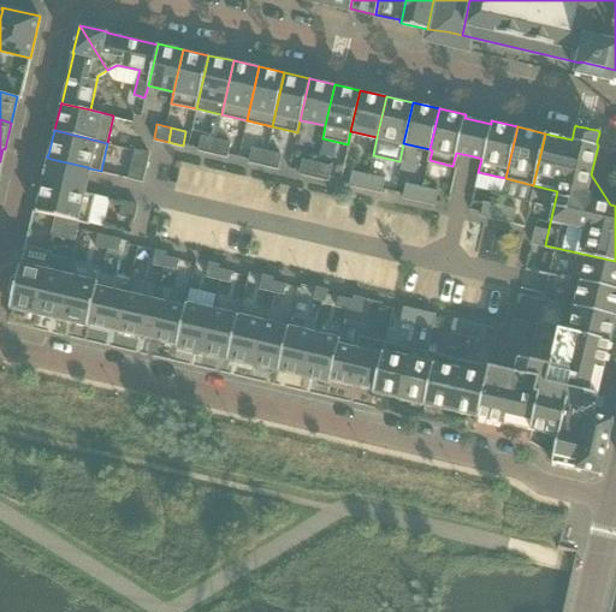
[(197,149),(212,152),(215,137),(201,135),(197,149)]
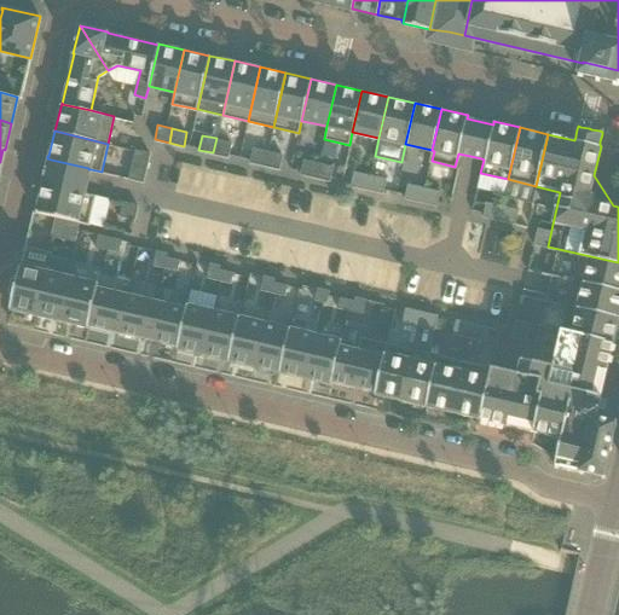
[(231,141),(217,138),(213,152),(227,156),(231,141)]
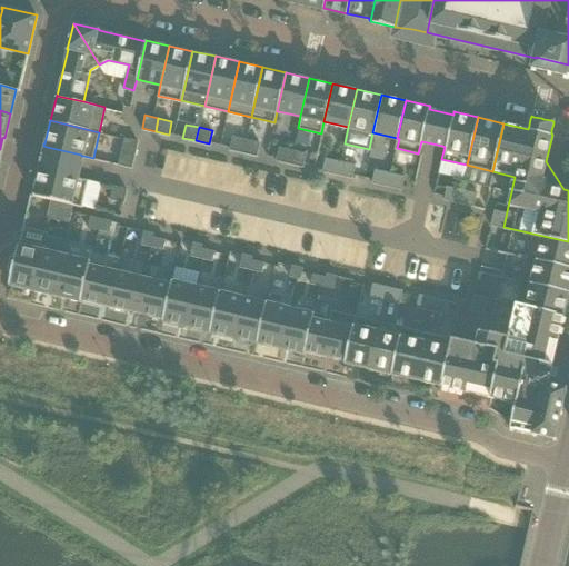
[(230,148),(243,151),(246,138),(232,136),(230,148)]
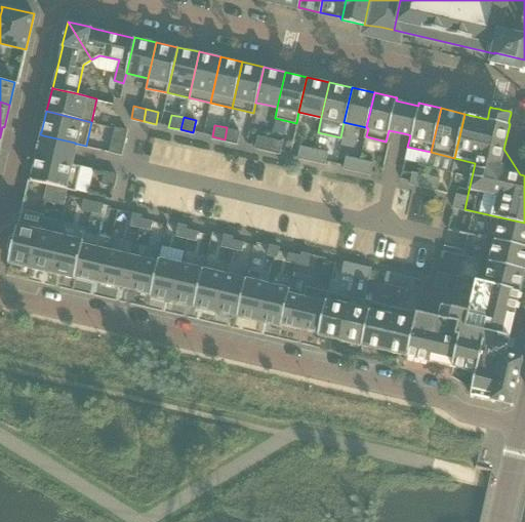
[(127,129),(115,126),(112,138),(124,142),(127,129)]
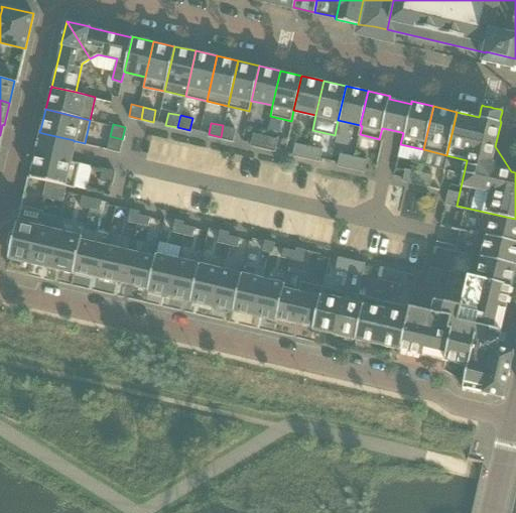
[(235,128),(223,125),(221,137),(233,140),(235,128)]
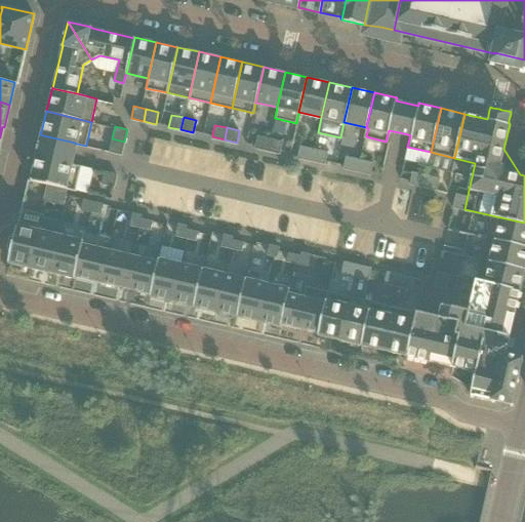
[(257,134),(254,147),(267,150),(270,137),(257,134)]
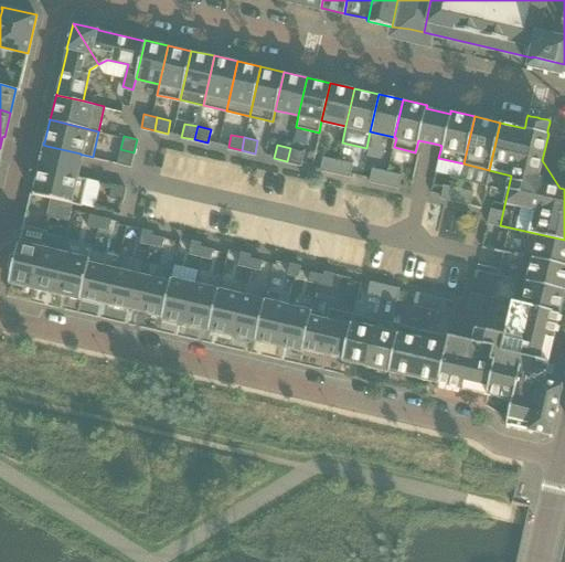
[(304,151),(290,148),(287,161),(300,165),(304,151)]
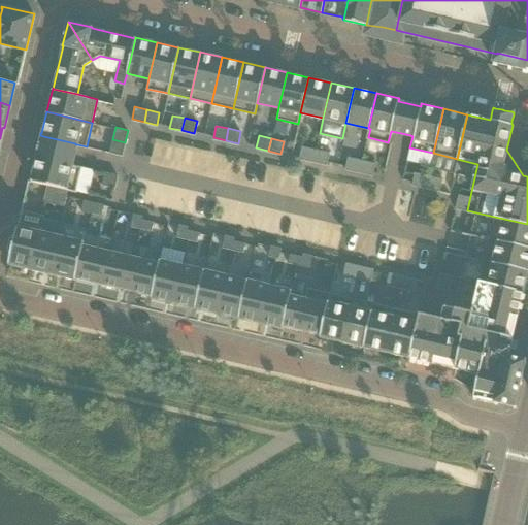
[(112,139),(109,152),(122,154),(125,142),(112,139)]
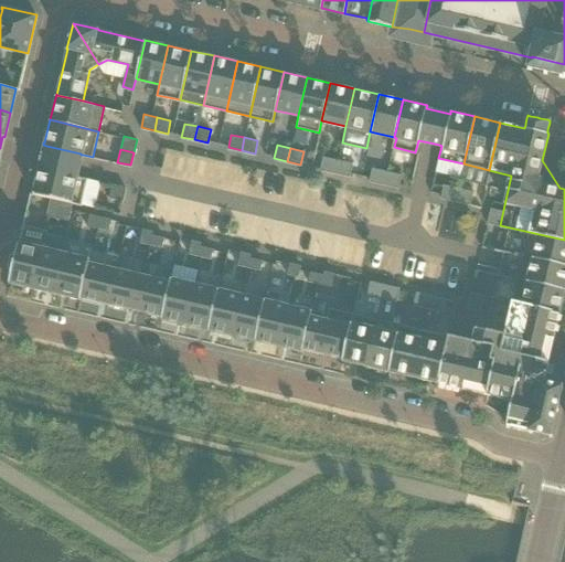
[(338,159),(323,156),(320,169),(334,172),(338,159)]
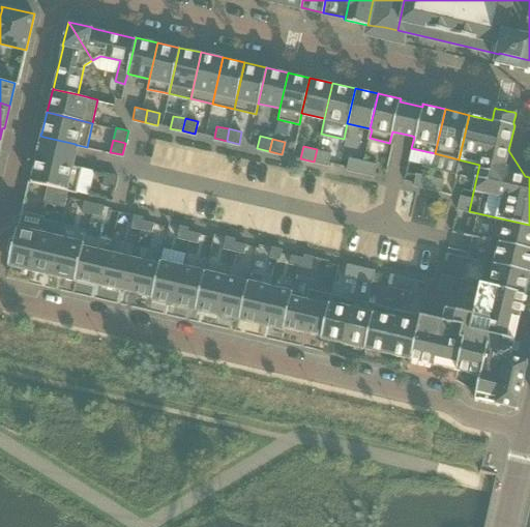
[(314,162),(327,165),(330,152),(317,149),(314,162)]
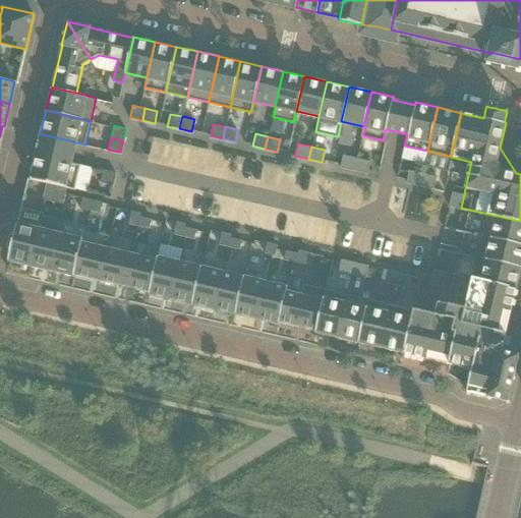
[(71,162),(72,161),(70,161),(38,154),(35,153),(35,155),(36,156),(31,178),(46,181),(66,186),(75,188),(80,164),(71,162)]
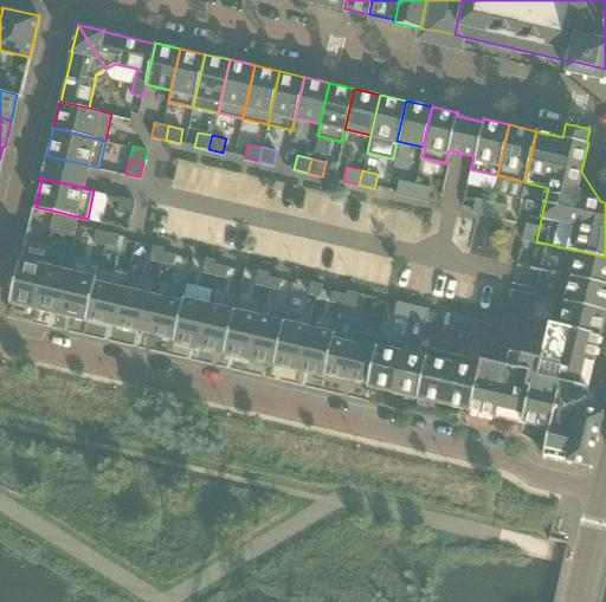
[(412,196),(414,182),(399,179),(397,193),(412,196)]
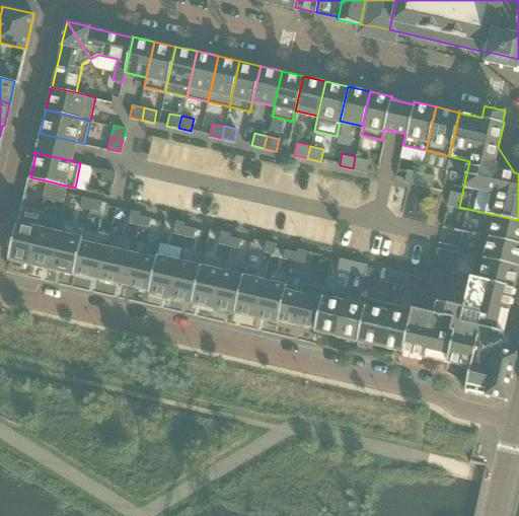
[(368,159),(355,156),(353,168),(366,171),(368,159)]
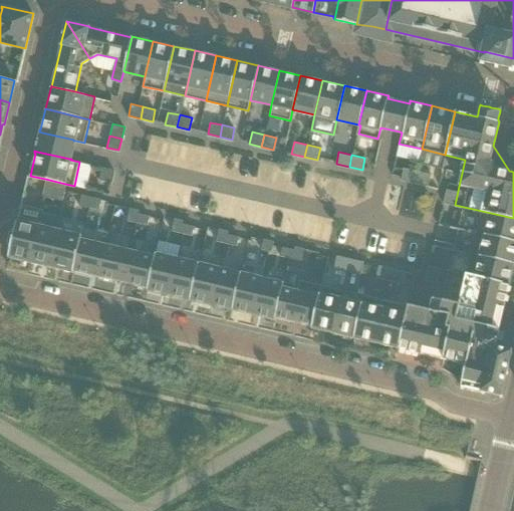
[(102,167),(99,179),(111,182),(114,170),(102,167)]
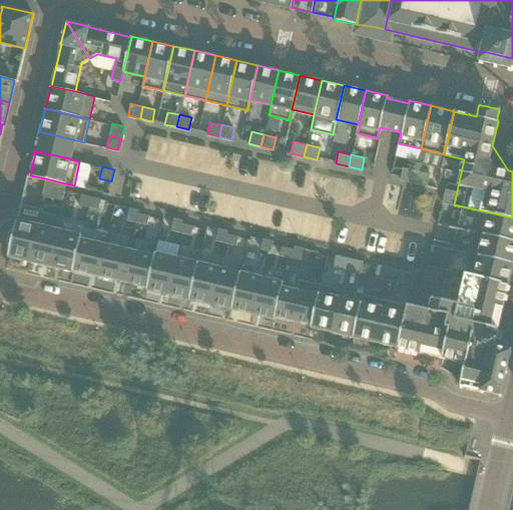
[(413,181),(416,169),(403,166),(400,178),(413,181)]
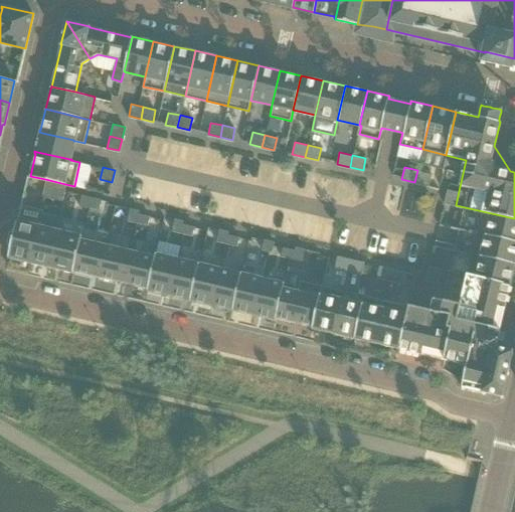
[(431,173),(417,170),(414,182),(427,185),(431,173)]
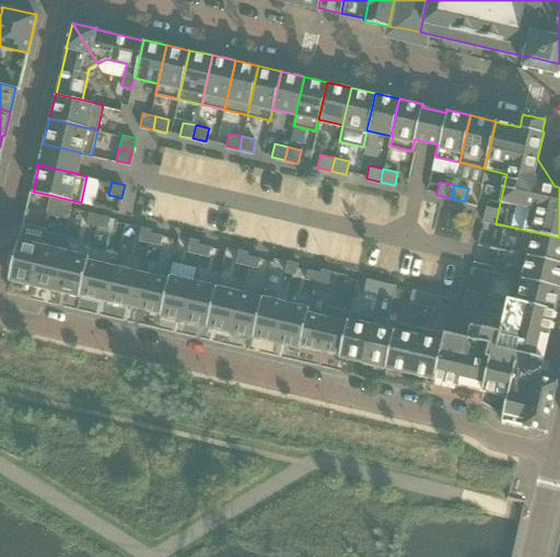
[(49,195),(46,213),(56,216),(59,204),(70,207),(71,200),(49,195)]
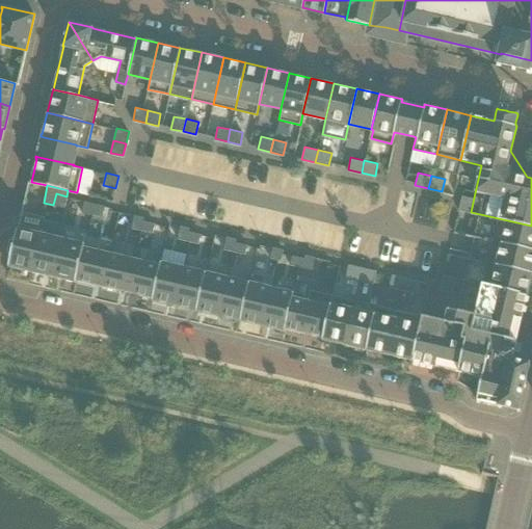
[(56,193),(53,205),(64,207),(67,196),(56,193)]
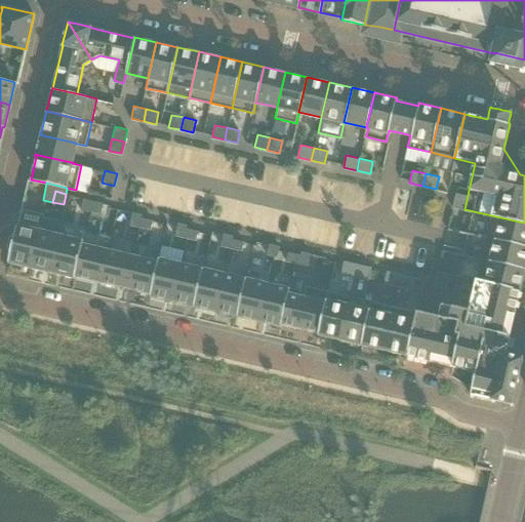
[(455,193),(452,206),(465,209),(468,195),(455,193)]
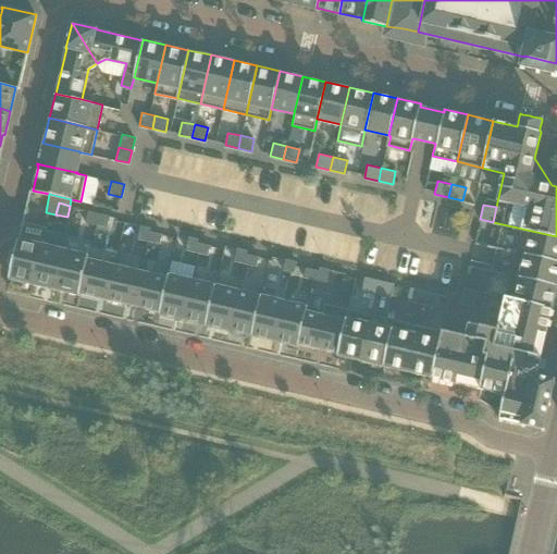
[(88,210),(85,221),(96,223),(99,212),(88,210)]
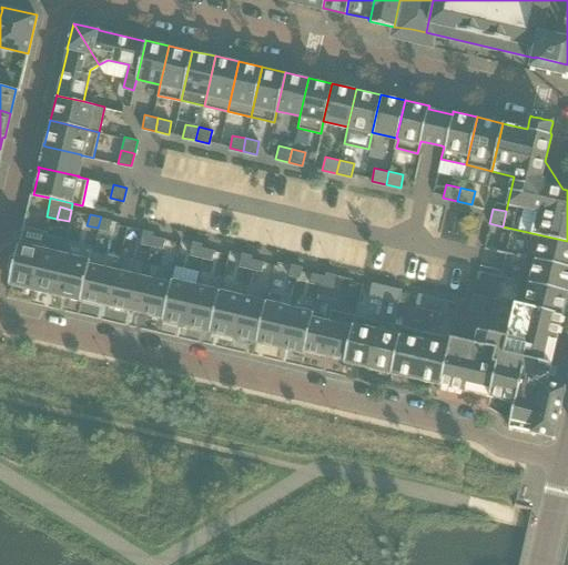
[(101,217),(98,228),(109,231),(112,219),(101,217)]
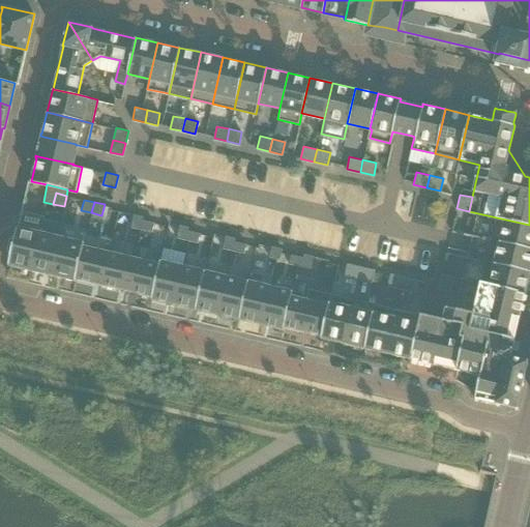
[(529,247),(529,225),(469,211),(464,233),(472,235),(491,239),(529,247)]
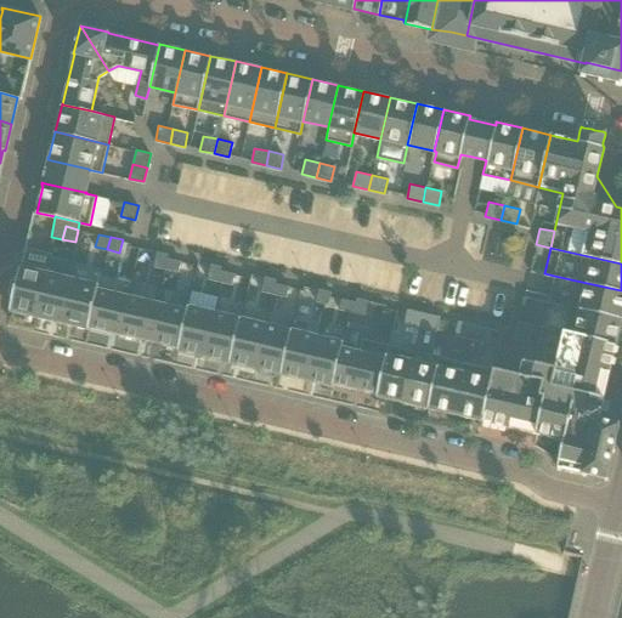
[(157,250),(153,265),(164,267),(167,256),(168,253),(157,250)]
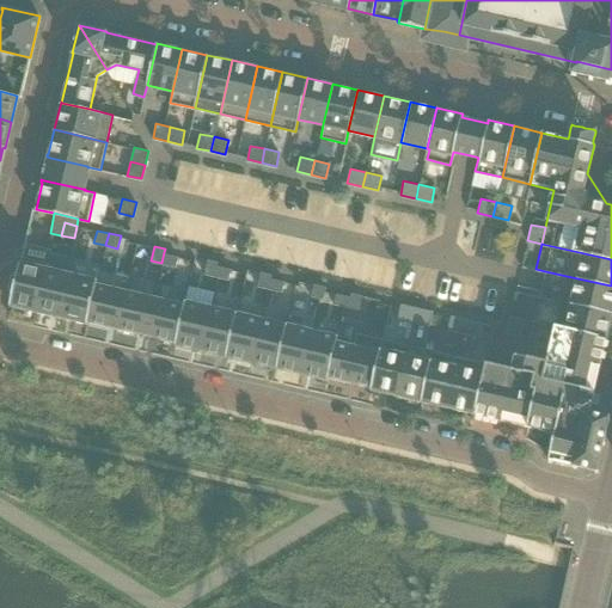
[(164,252),(161,263),(176,266),(178,256),(164,252)]
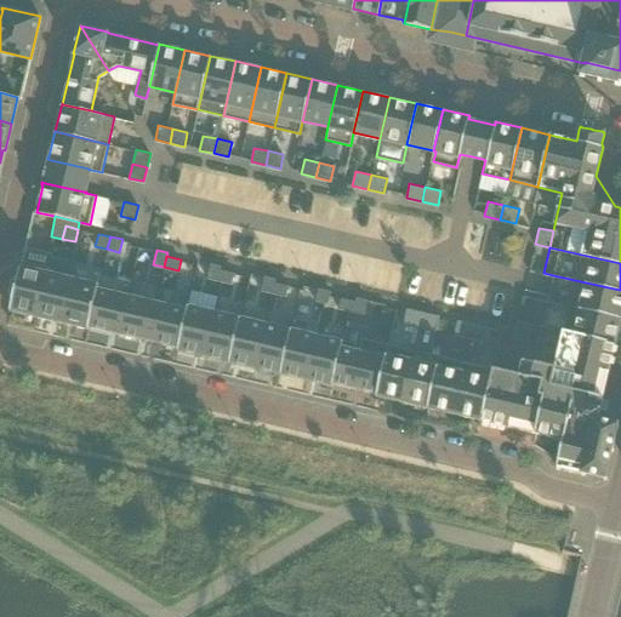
[(13,280),(10,295),(13,295),(10,310),(36,316),(49,266),(21,260),(17,280),(13,280)]
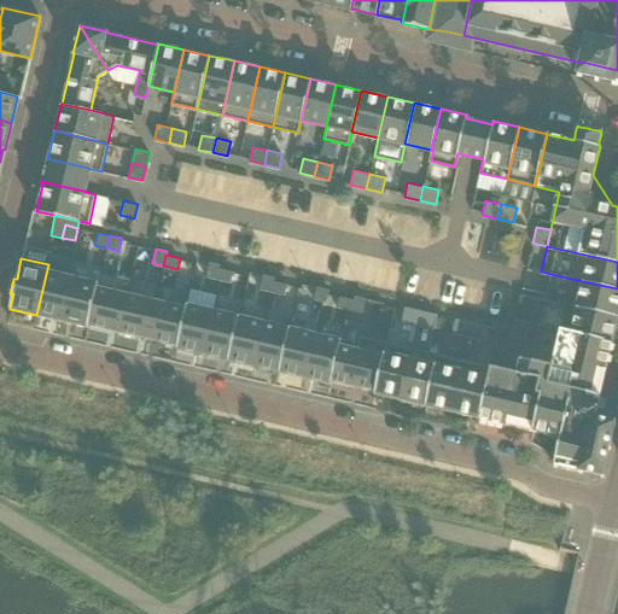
[(219,268),(220,263),(209,261),(205,276),(216,279),(219,268)]
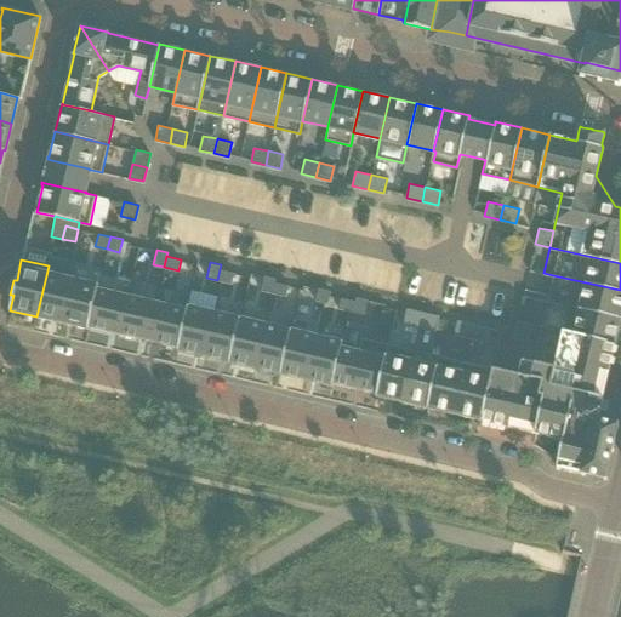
[(73,278),(47,272),(49,267),(49,266),(36,316),(62,323),(73,278)]
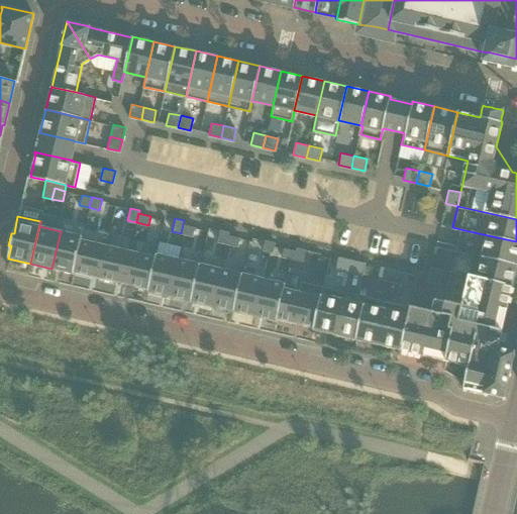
[(183,224),(181,233),(193,235),(195,226),(183,224)]
